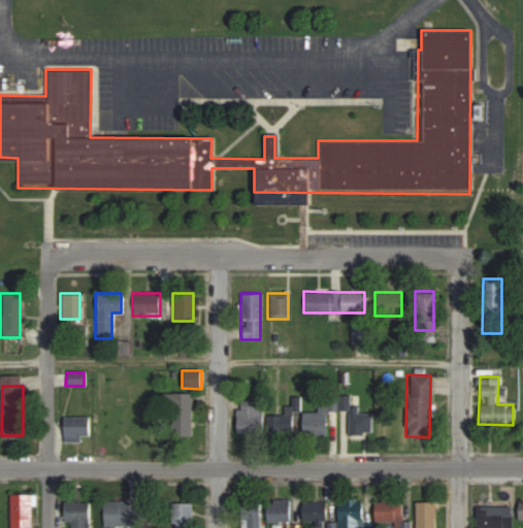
[(370,434),(370,413),(355,413),(355,405),(346,405),(346,396),(340,396),(340,410),(346,410),(346,434),(370,434)]
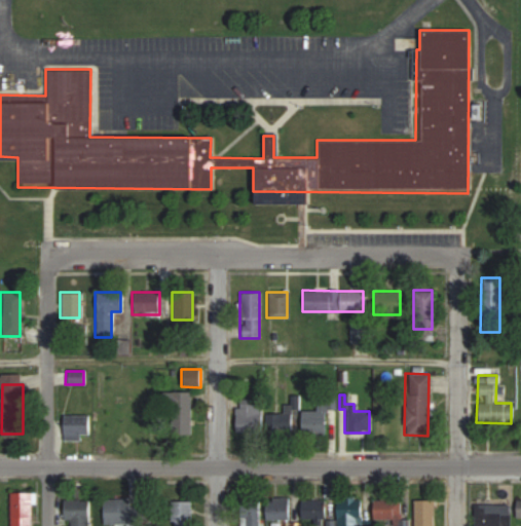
[(281,404),(281,413),(265,414),(267,434),(296,431),(292,397),(288,397),(289,404),(281,404)]
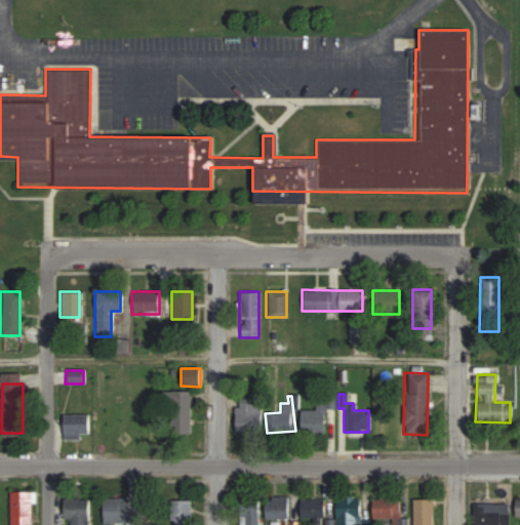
[(258,399),(234,399),(234,432),(258,432),(258,399)]
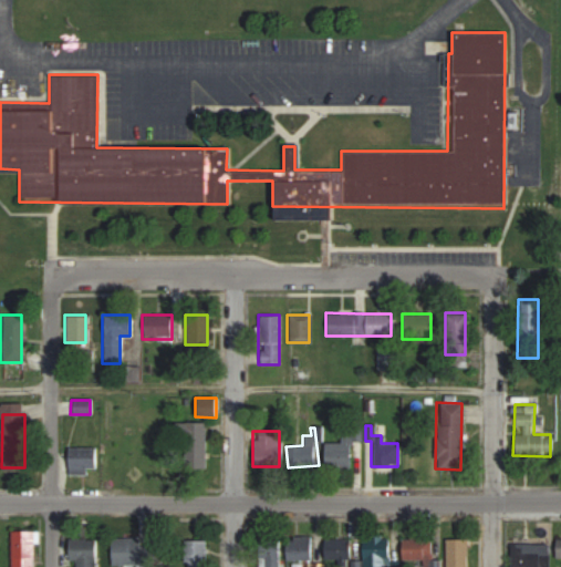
[(204,434),(189,434),(189,470),(204,470),(204,434)]
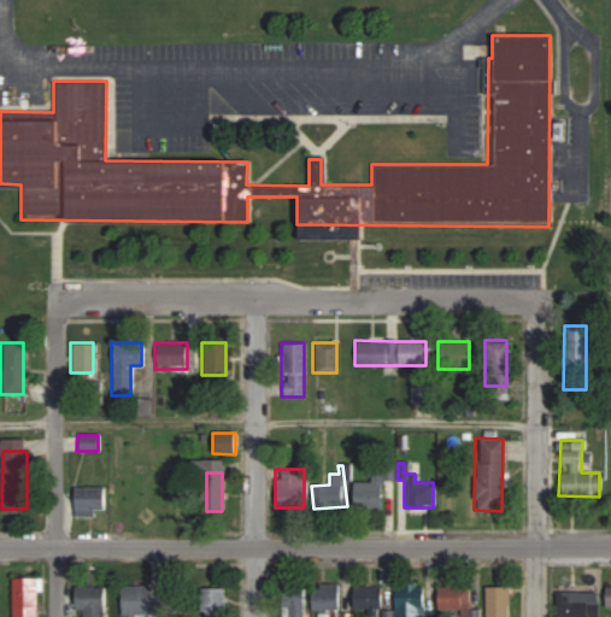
[(351,482),(351,510),(379,510),(379,474),(370,474),(370,482),(351,482)]
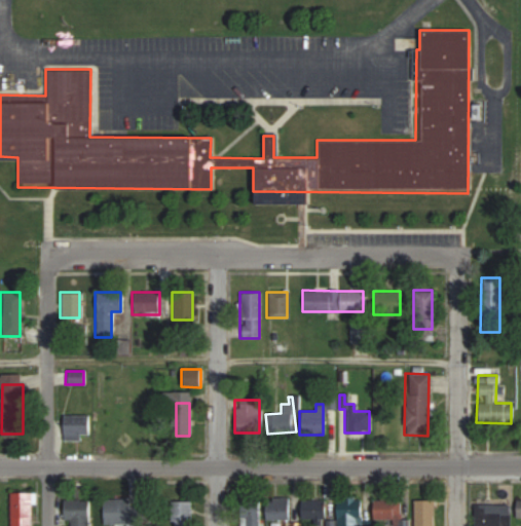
[(87,439),(87,415),(61,415),(61,439),(87,439)]
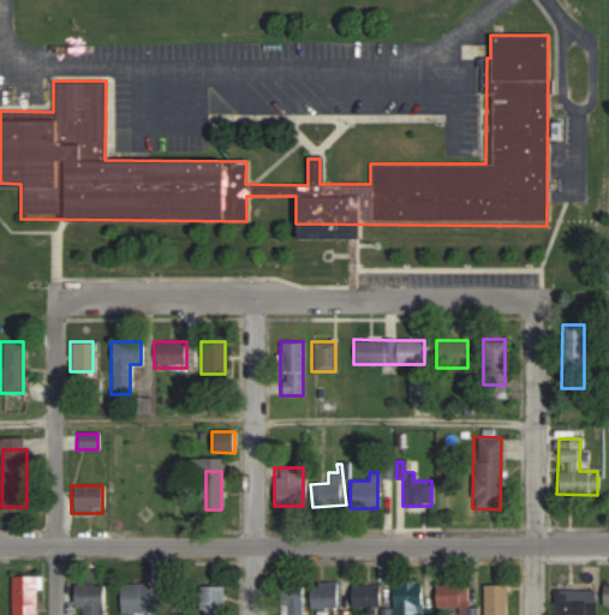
[(31,614),(33,575),(10,575),(9,614),(31,614)]
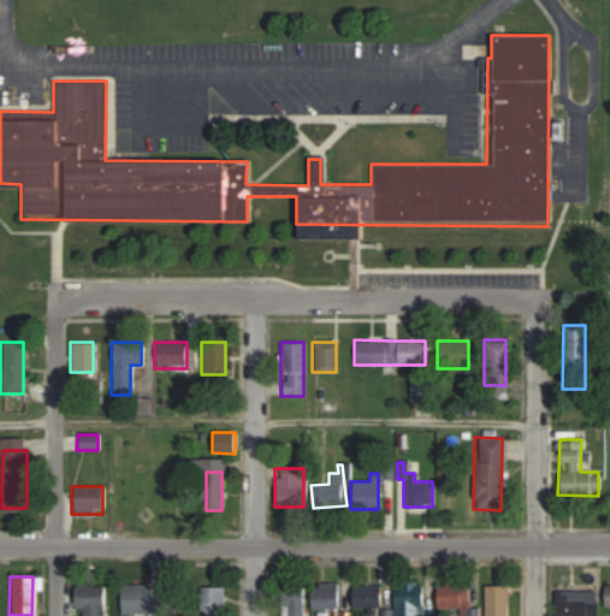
[(337,615),(337,581),(309,581),(309,615),(337,615)]
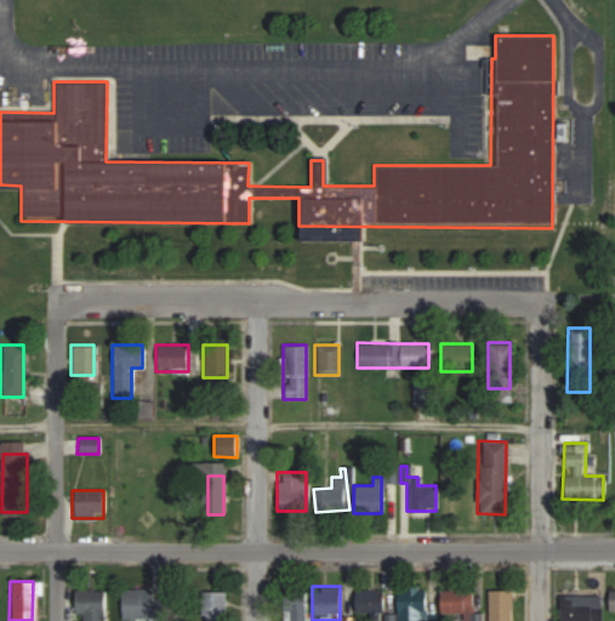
[(394,620),(423,620),(423,587),(394,587),(394,620)]
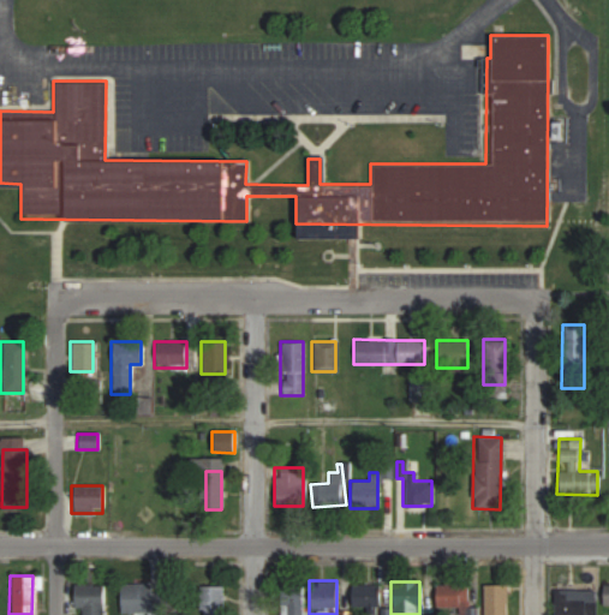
[(350,609),(378,609),(378,583),(350,583),(350,609)]
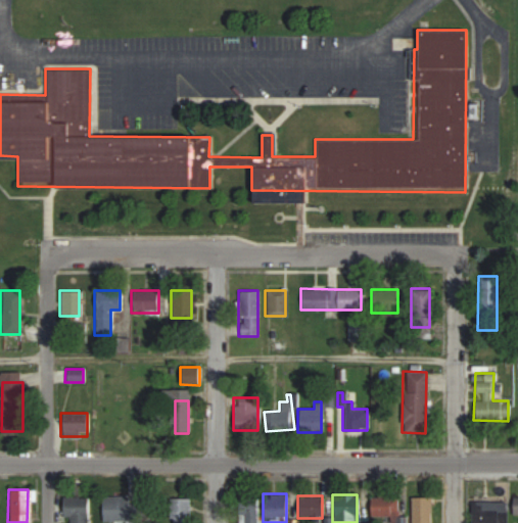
[(125,521),(125,522),(137,522),(138,496),(100,496),(100,521),(125,521)]
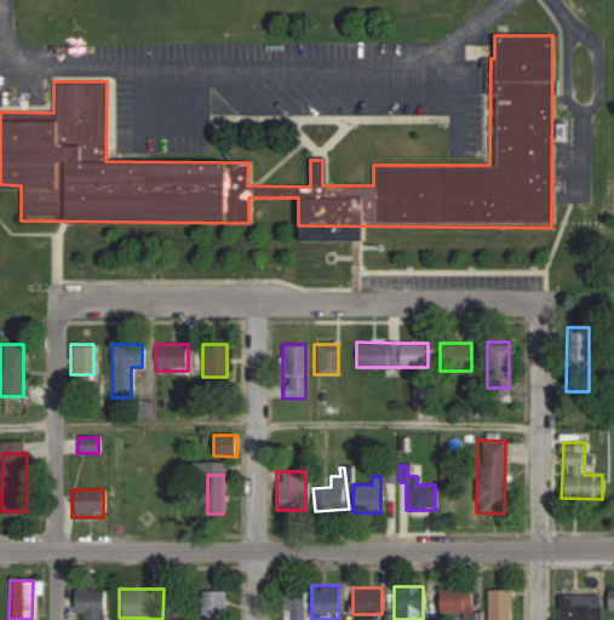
[(304,619),(305,589),(280,589),(280,619),(304,619)]
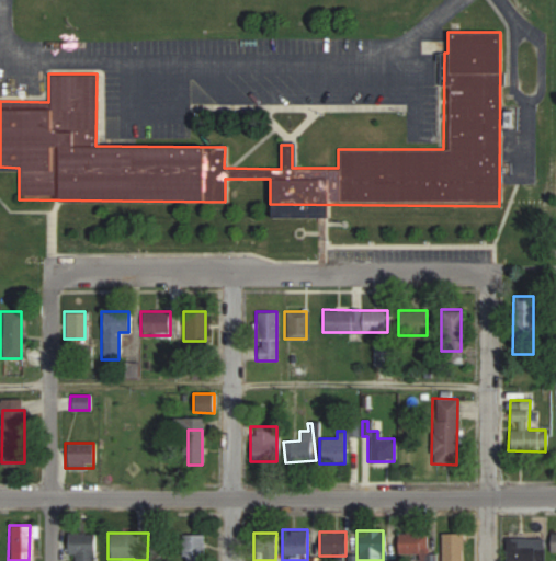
[(426,560),(426,533),(396,533),(396,553),(411,553),(411,560),(461,560),(461,533),(439,533),(439,560),(428,560),(426,560)]
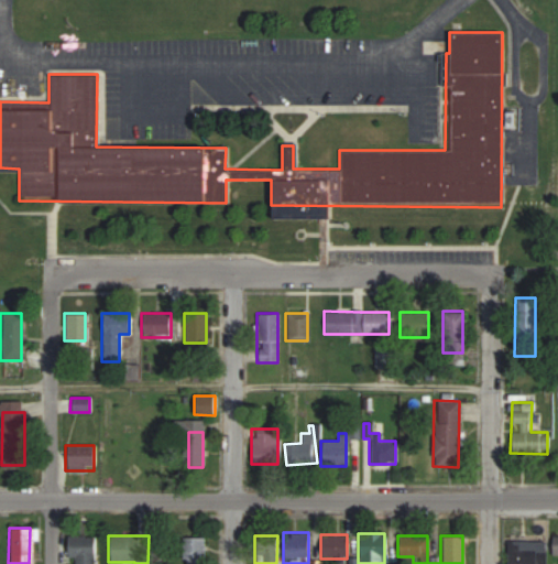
[(93,563),(94,537),(66,537),(66,562),(67,562),(67,563),(93,563)]
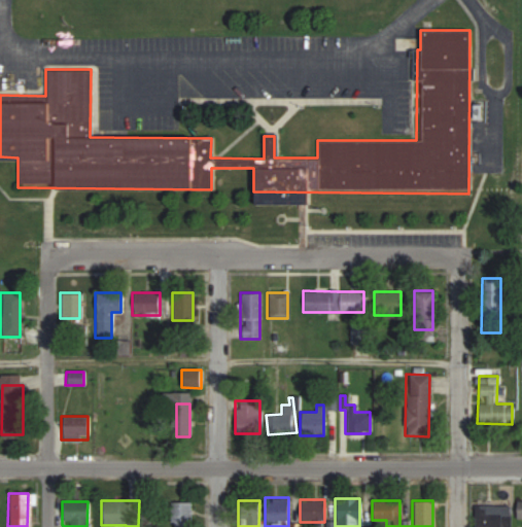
[(188,526),(189,502),(168,502),(168,526),(188,526)]
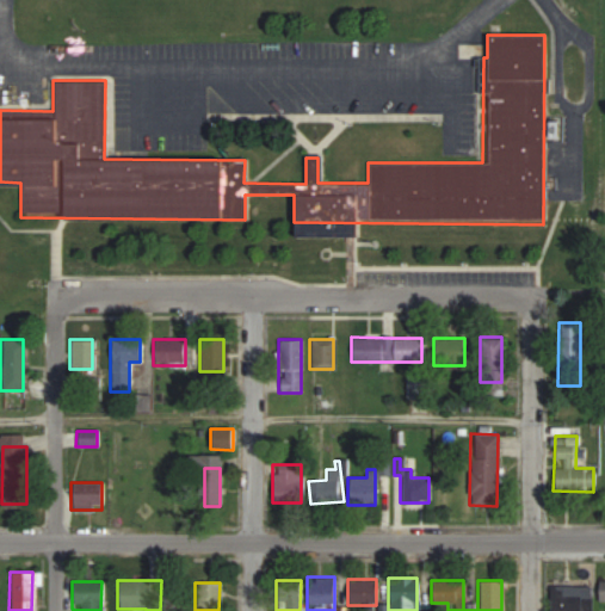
[(549,610),(588,610),(590,585),(549,585),(549,610)]
